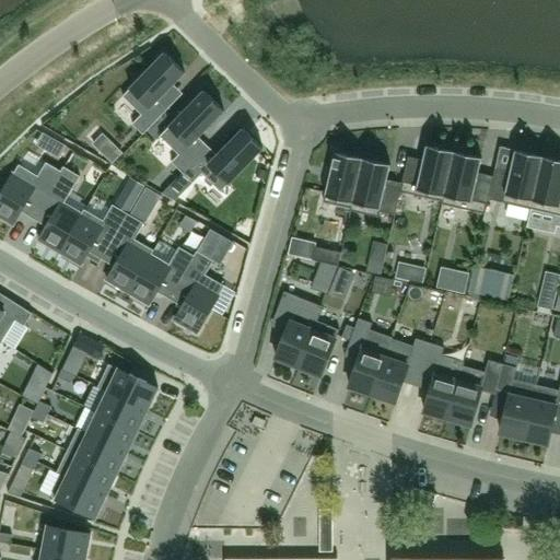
[(132,124),(143,135),(170,108),(160,98),(185,72),(165,53),(123,96),(142,115),(132,124)]
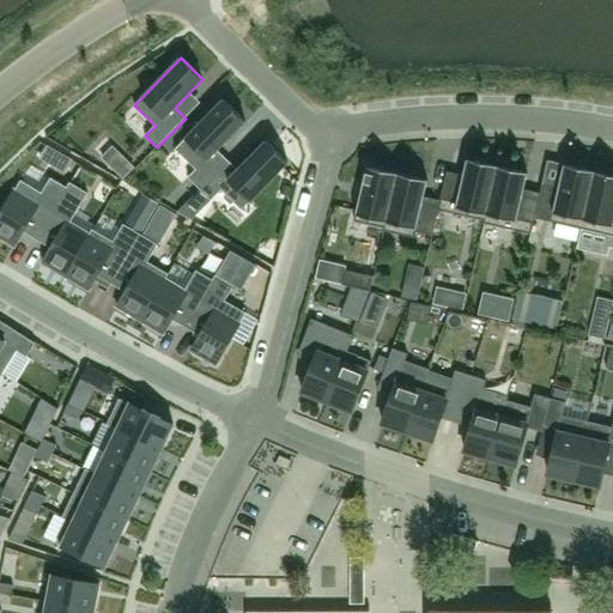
[(188,177),(200,189),(228,159),(218,150),(246,121),(224,99),(175,149),(196,169),(188,177)]
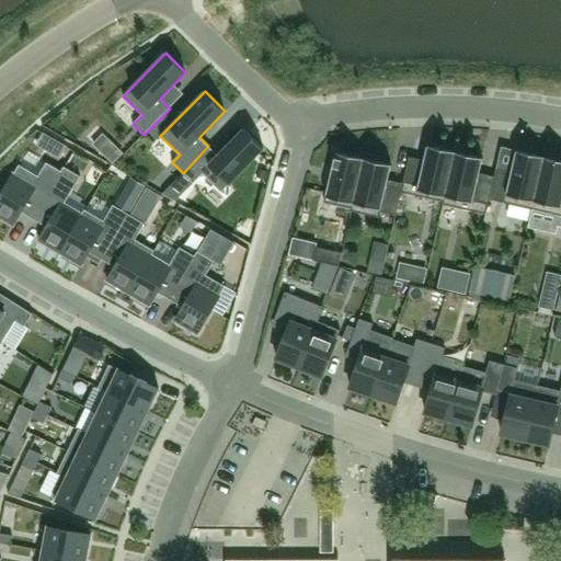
[(218,156),(208,146),(183,173),(194,183),(203,174),(221,192),(264,149),(243,129),(218,156)]
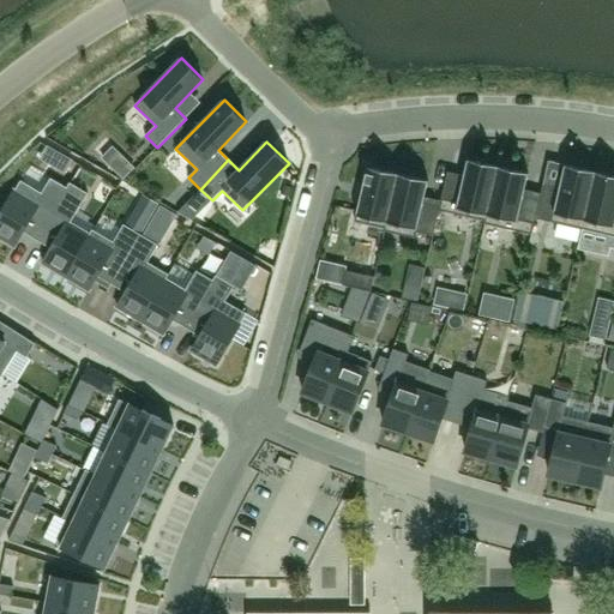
[(64,156),(56,168),(65,173),(72,161),(64,156)]
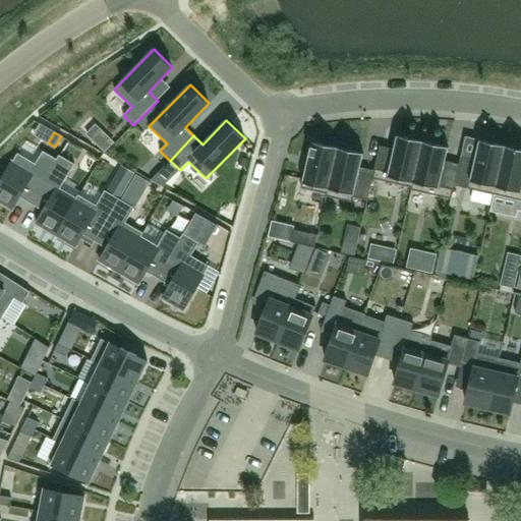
[(106,133),(97,145),(105,153),(115,142),(106,133)]
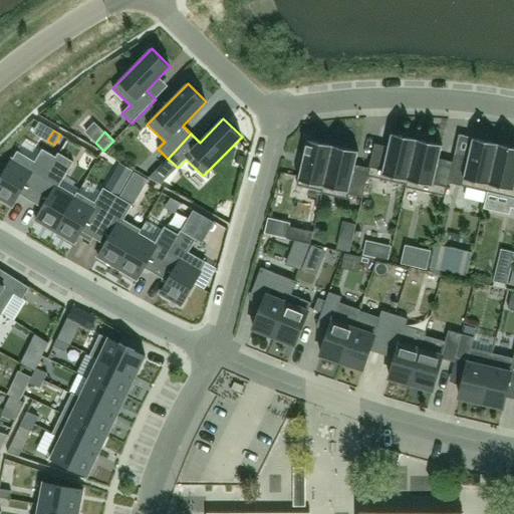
[(373,150),(367,174),(367,176),(406,185),(407,185),(417,140),(392,134),(388,150),(384,152),(373,150)]
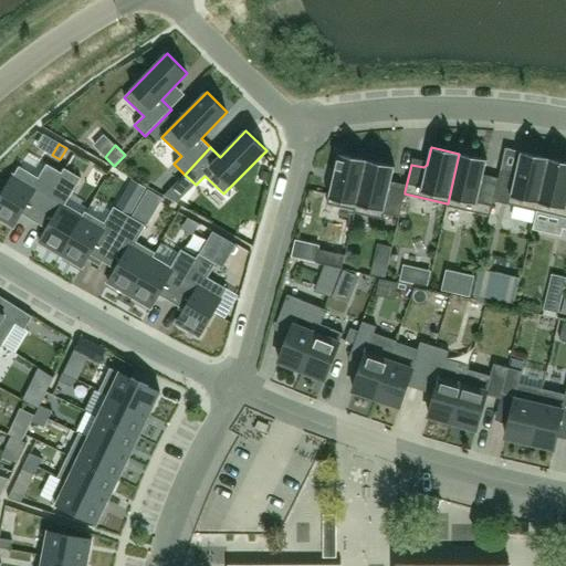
[(501,169),(498,185),(493,201),(536,211),(548,158),(521,152),(516,169),(512,173),(501,169)]
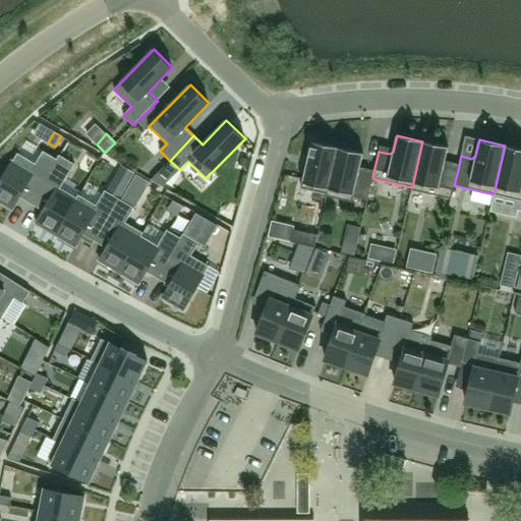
[(327,193),(338,148),(312,141),(311,142),(301,188),(327,193)]
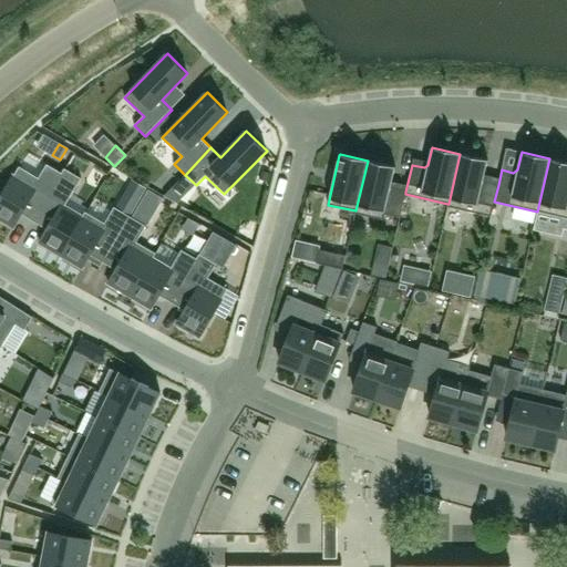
[(486,182),(484,178),(488,160),(460,154),(449,204),(447,204),(446,206),(491,216),(494,202),(498,185),(486,182)]
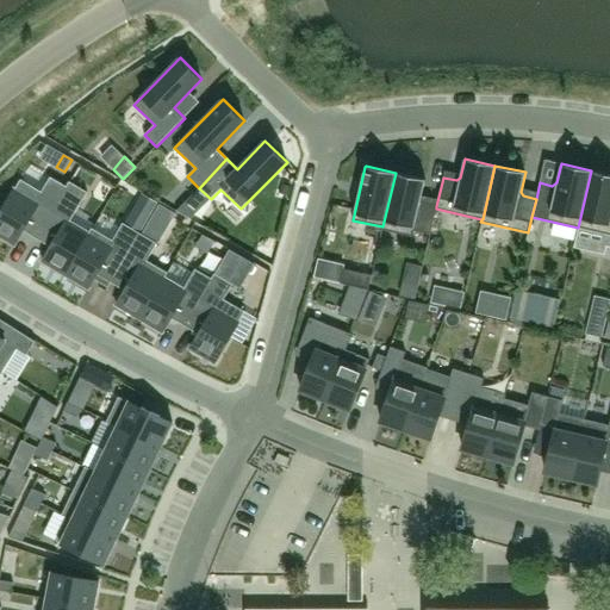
[(609,174),(591,170),(578,228),(609,235),(609,174)]
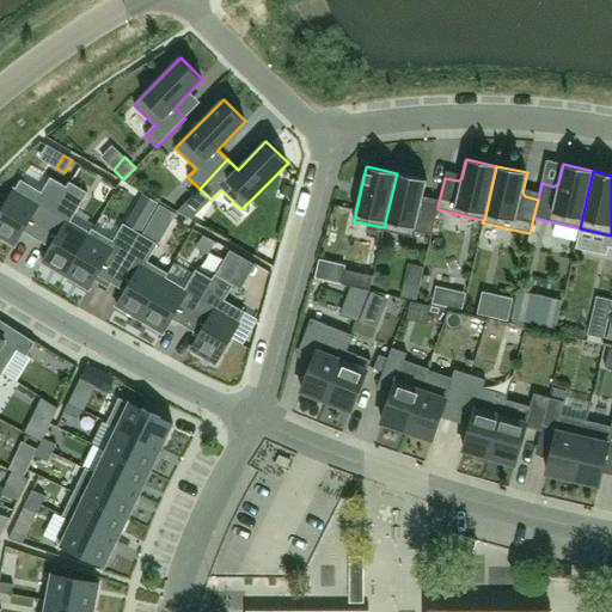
[(432,236),(438,209),(438,207),(426,204),(423,200),(427,181),(397,173),(384,227),(383,231),(414,238),(415,231),(432,236)]
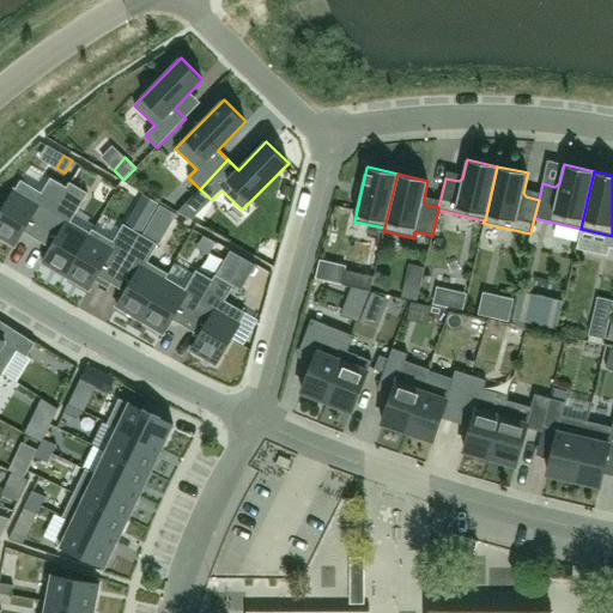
[(20,180),(0,214),(0,237),(14,247),(23,231),(37,240),(71,183),(70,182),(67,187),(50,177),(42,193),(20,180)]
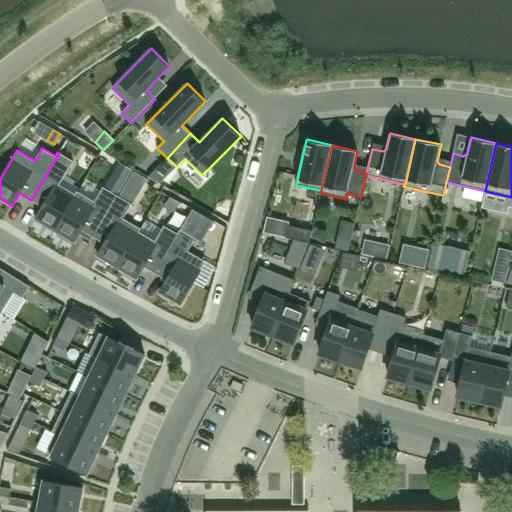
[(59,153),(31,200),(43,207),(36,220),(55,231),(78,192),(77,191),(75,195),(59,186),(73,161),(59,153)]
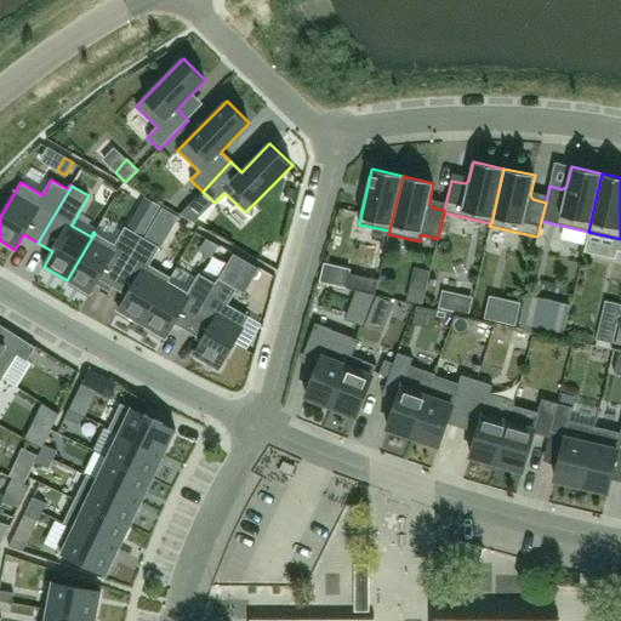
[(195,198),(181,215),(195,222),(208,210),(195,198)]
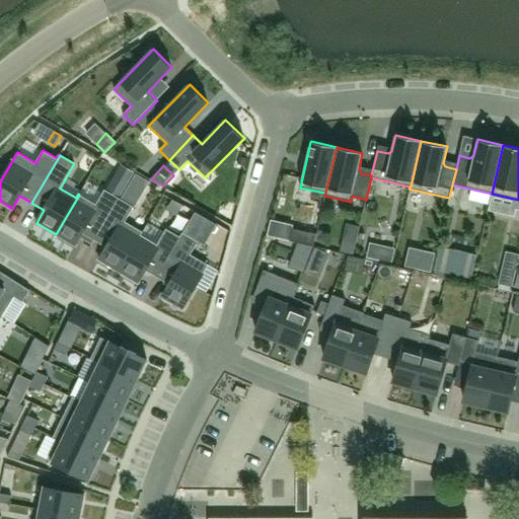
[(112,178),(105,190),(120,198),(126,187),(112,178)]
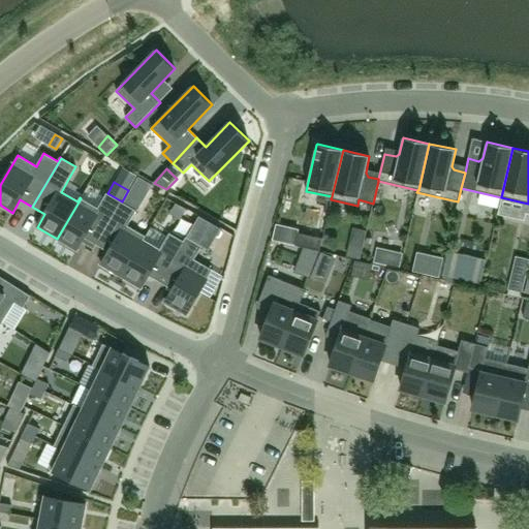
[(106,193),(98,208),(81,198),(57,239),(76,250),(84,238),(96,245),(121,201),(106,193)]
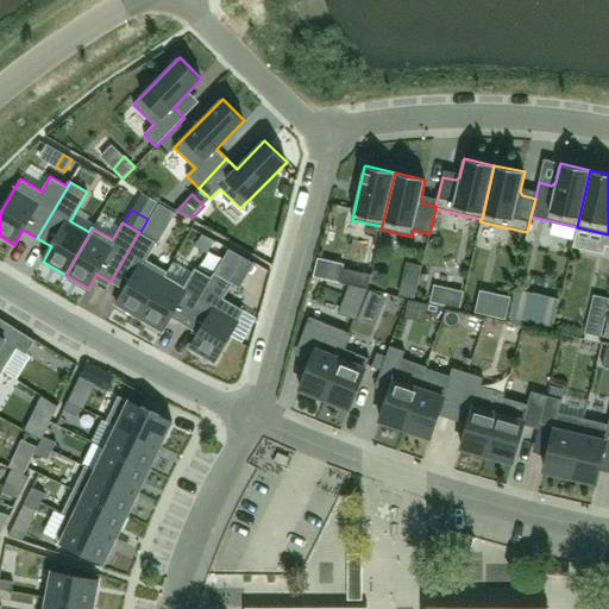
[(357,257),(363,230),(332,224),(326,251),(357,257)]
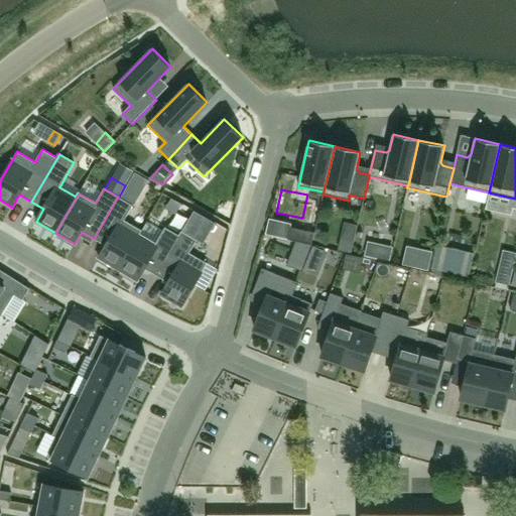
[(124,220),(133,206),(118,197),(94,239),(106,246),(99,258),(118,270),(141,230),(124,220)]
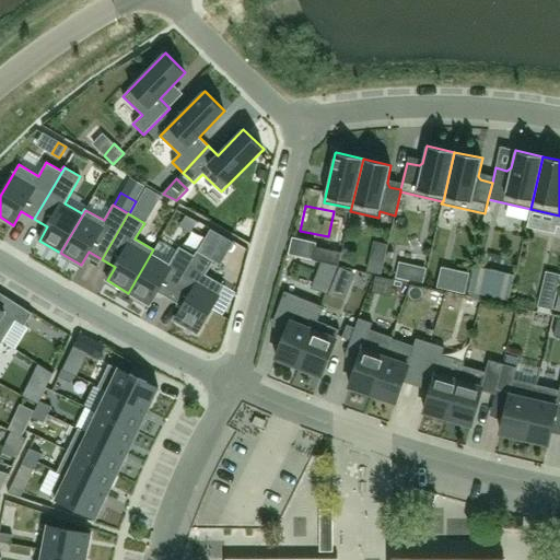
[(156,292),(170,300),(198,252),(197,252),(195,256),(179,247),(168,265),(152,255),(154,251),(153,249),(128,293),(149,305),(156,292)]
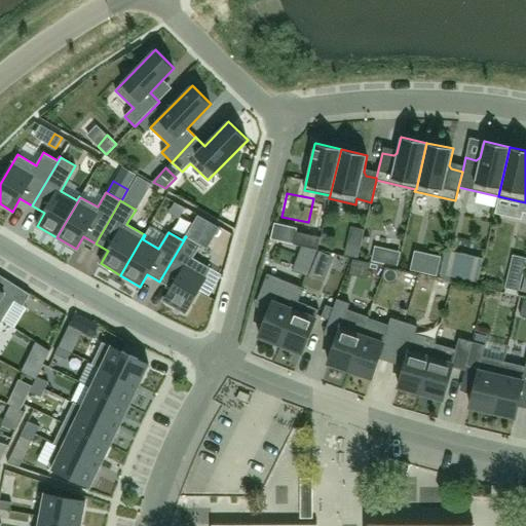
[(321,237),(296,232),(294,245),(317,250),(321,237)]
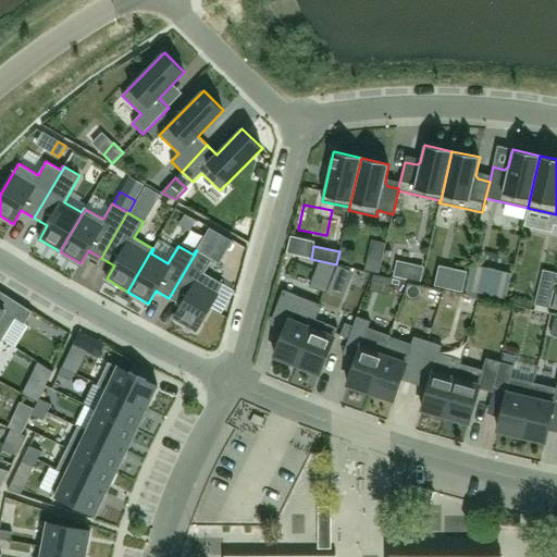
[(212,260),(197,250),(169,298),(182,306),(174,319),(196,332),(224,285),(205,273),(212,260)]
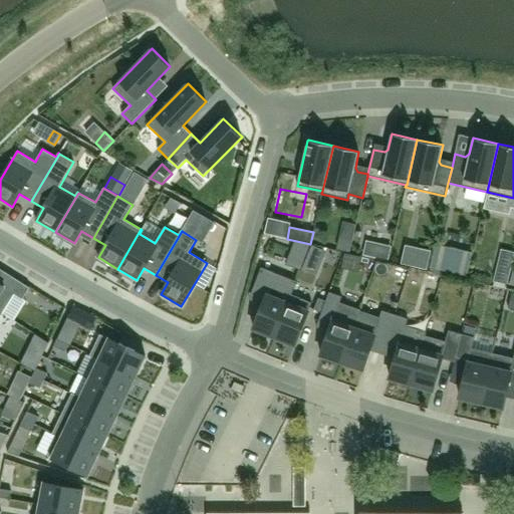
[(260,267),(251,291),(266,297),(253,328),(274,336),(291,294),(296,281),(260,267)]
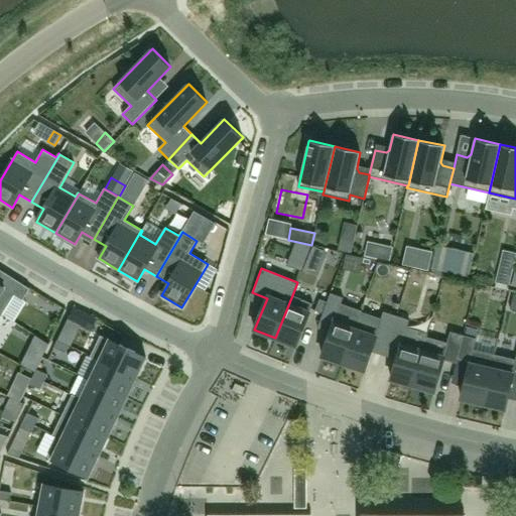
[(0,312),(2,314),(14,295),(23,300),(30,288),(1,270),(0,272),(0,312)]
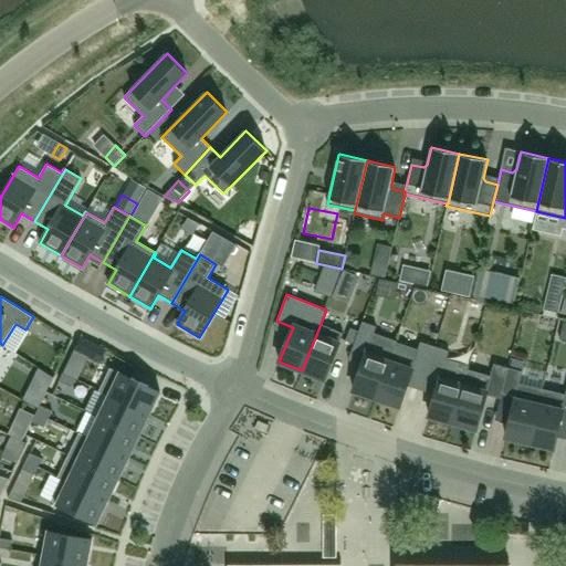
[(354,344),(352,350),(365,356),(363,365),(353,390),(377,399),(392,352),(397,342),(374,334),(376,327),(363,322),(359,332),(354,344)]
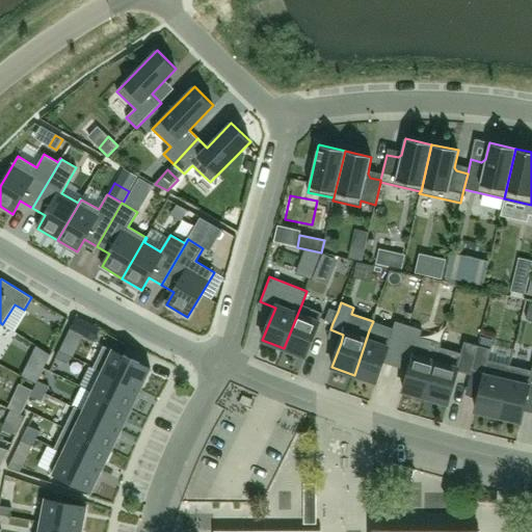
[(301,304),(284,348),(306,357),(323,314),(301,304)]
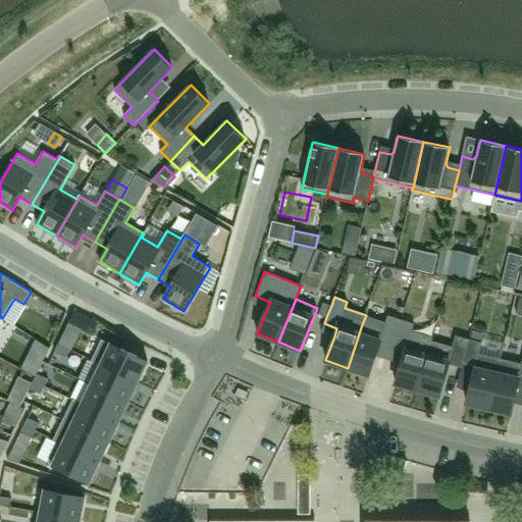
[(323,303),(319,315),(326,317),(331,306),(323,303)]
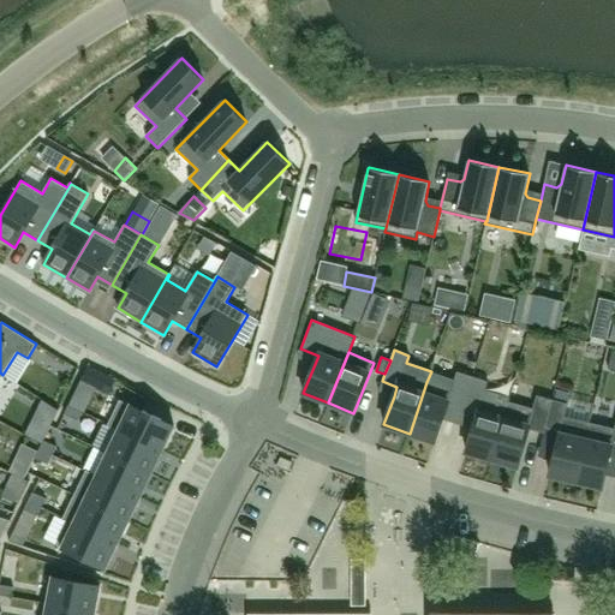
[(87,368),(79,382),(94,389),(101,392),(108,377),(87,368)]
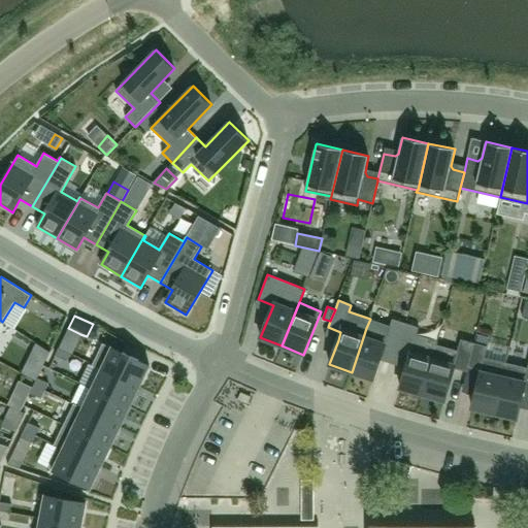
[(366,328),(352,372),(373,380),(380,360),(385,347),(397,351),(405,324),(392,320),(387,335),(366,328)]
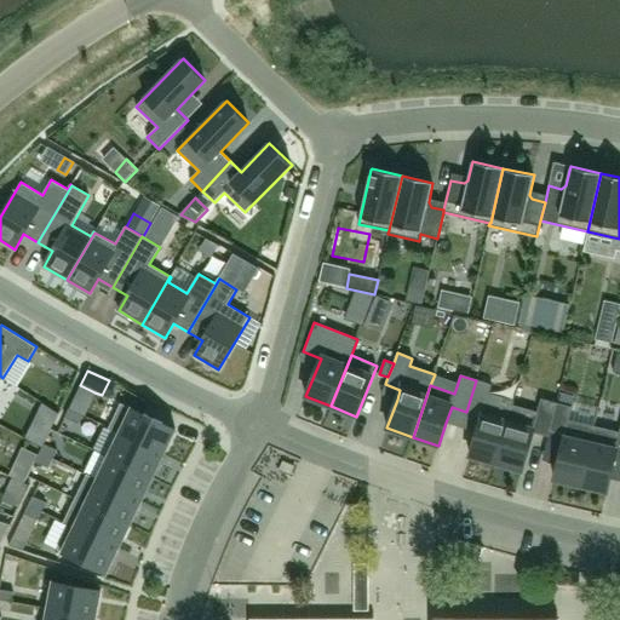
[(476,380),(466,412),(481,417),(477,432),(470,455),(497,463),(512,405),(515,401),(489,394),(492,385),(476,380)]
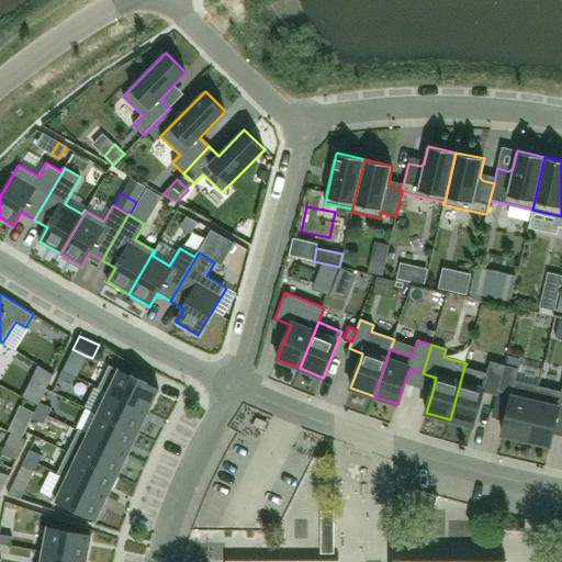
[(464,367),(450,419),(473,427),(483,392),(497,395),(498,392),(505,366),(490,361),(486,373),(464,367)]
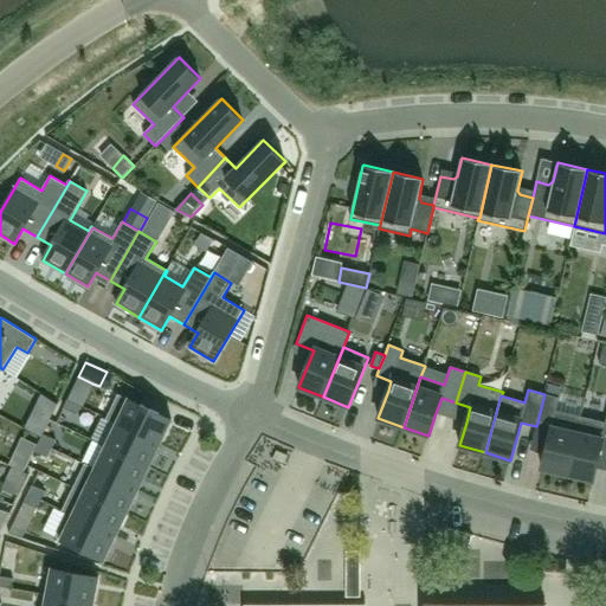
[(118,394),(107,418),(160,444),(172,420),(159,414),(160,413),(141,405),(118,394)]
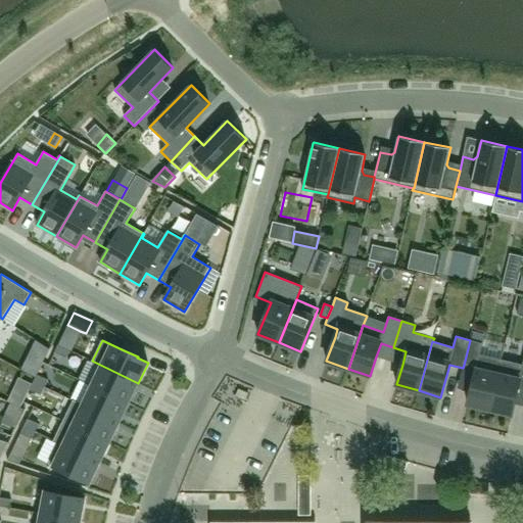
[(470,340),(464,365),(476,368),(468,405),(489,410),(502,360),(479,354),(482,343),(472,340),(470,340)]
